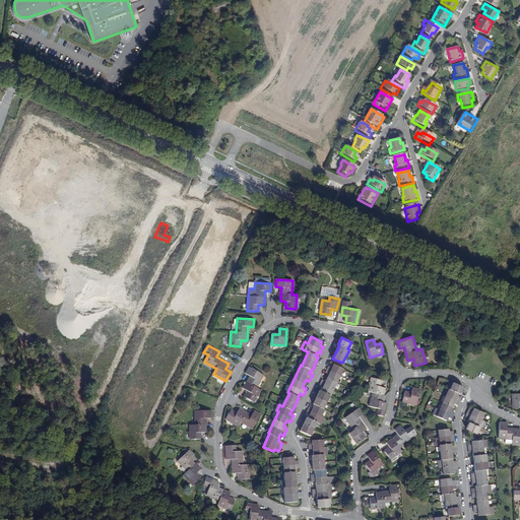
[(325,417),(322,416),(325,409),(324,409),(330,395),(332,396),(344,369),(334,364),(333,368),(329,366),(328,369),(326,373),(329,374),(328,378),(326,381),(323,379),(321,383),(320,386),(323,388),(322,391),(320,390),(317,397),(314,404),(315,405),(313,408),(310,406),(308,409),(307,413),(310,414),(309,418),(307,417),(304,425),(301,431),(311,436),(317,423),(319,423),(322,425),(325,417)]
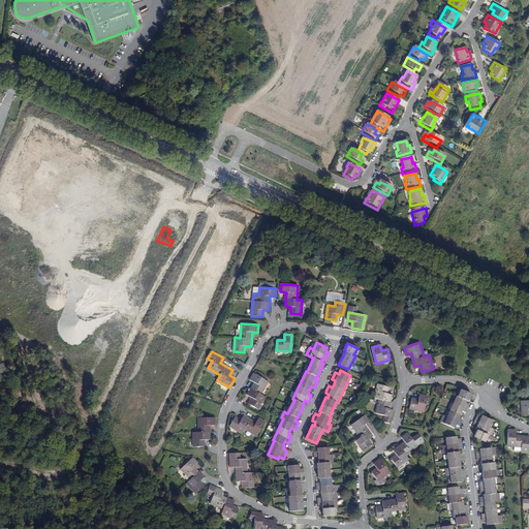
[(269,381),(254,373),(250,380),(255,382),(248,395),(252,398),(249,403),(258,409),(266,397),(261,394),(269,381)]
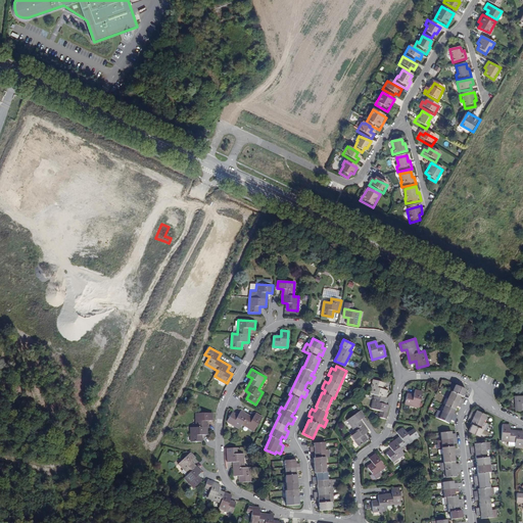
[(384,382),(374,380),(371,393),(376,394),(372,409),(381,411),(380,417),(386,419),(389,405),(384,403),(386,397),(388,390),(383,388),(384,382)]
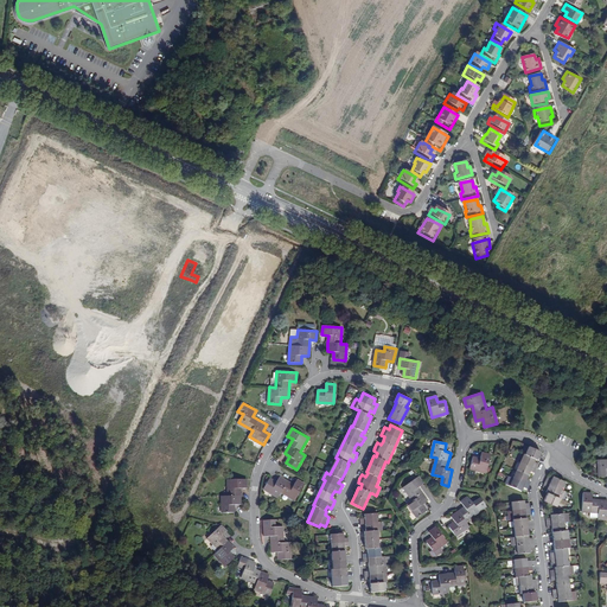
[(538,460),(542,453),(529,447),(525,455),(524,454),(513,478),(510,475),(505,484),(510,486),(522,491),(524,487),(528,489),(530,485),(531,481),(528,479),(529,475),(531,471),(536,473),(537,470),(538,465),(535,464),(537,460),(538,460)]
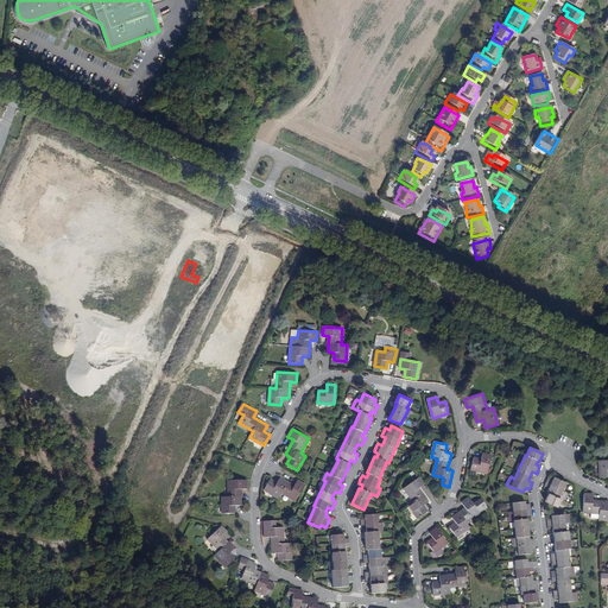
[(492,455),(483,454),(482,460),(474,457),(472,470),(487,474),(492,455)]
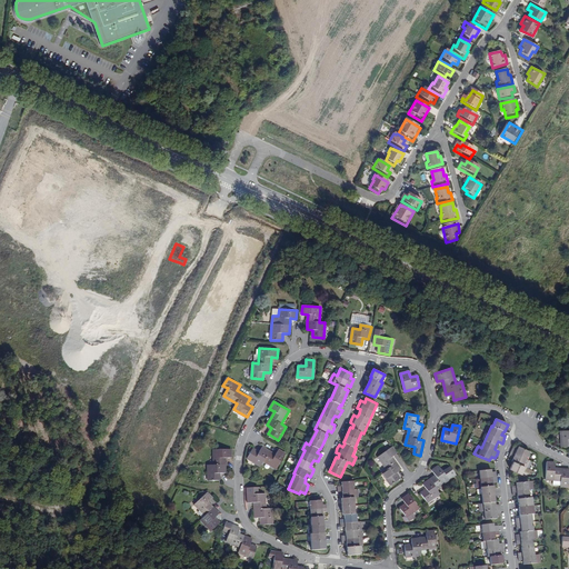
[(568,430),(558,432),(559,447),(568,446),(568,430)]
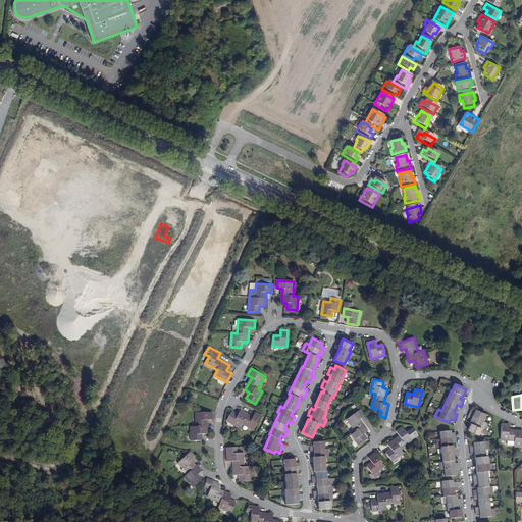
[(478,435),(481,428),(483,429),(486,422),(483,420),(486,414),(476,409),(474,412),(472,411),(470,415),(469,418),(471,419),(470,423),(471,423),(468,430),(478,435)]
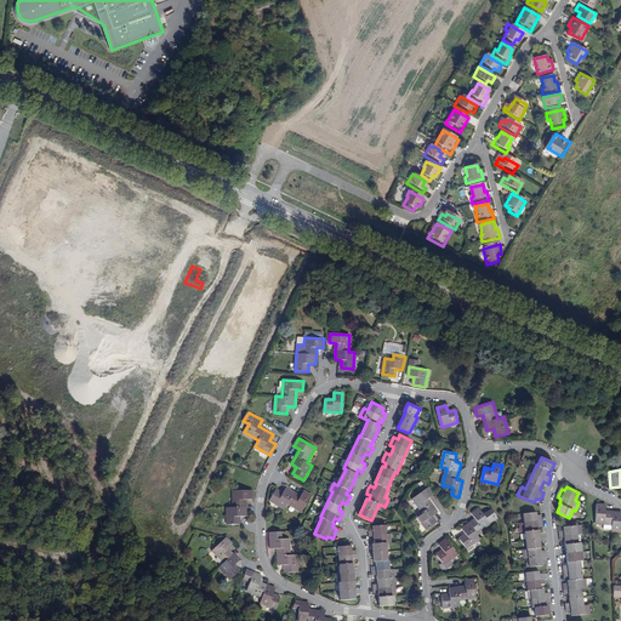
[(303,512),(313,495),(305,490),(303,494),(301,496),(295,493),(286,488),(284,494),(277,489),(271,501),(285,508),(288,503),(303,512)]
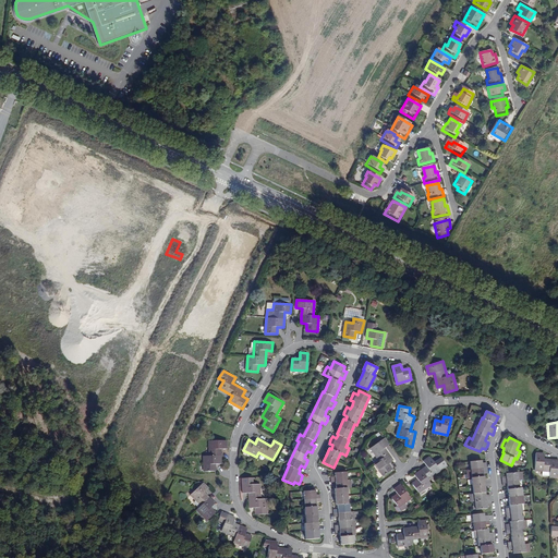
[(390,445),(385,438),(371,448),(379,460),(375,464),(384,476),(392,470),(389,464),(393,461),(385,448),(389,446),(390,445)]
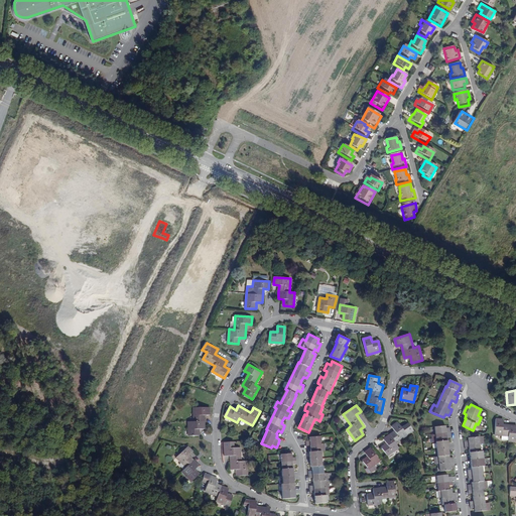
[(211,415),(210,407),(195,407),(195,421),(188,421),(189,435),(200,435),(200,429),(205,429),(205,415),(211,415)]
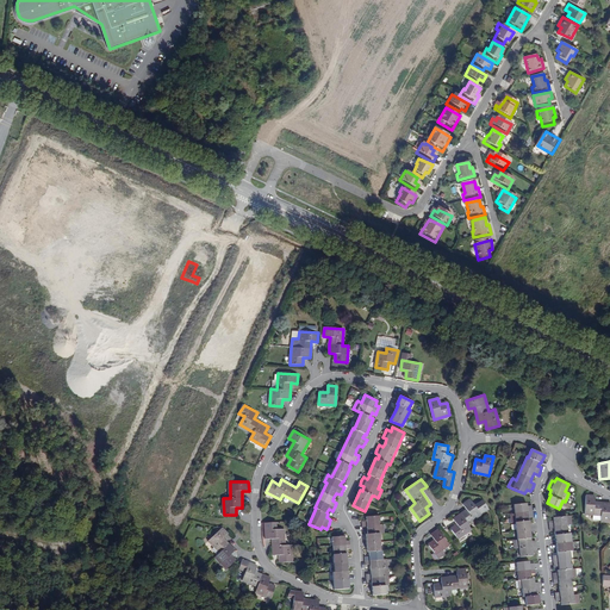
[(593,520),(601,521),(601,522),(609,522),(609,503),(603,503),(595,503),(596,496),(586,496),(585,514),(593,515),(593,520)]
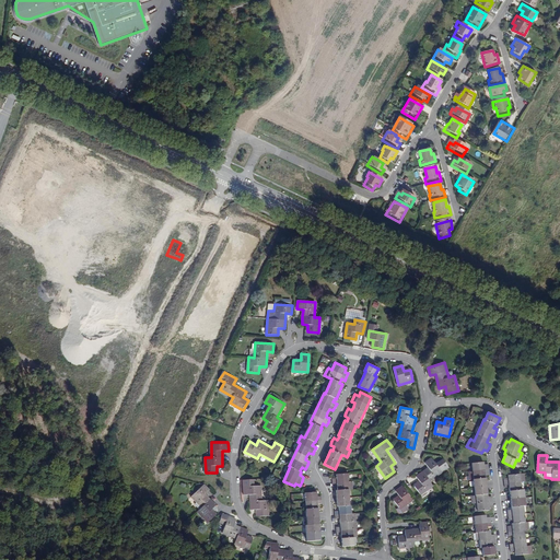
[(436,465),(432,458),(426,463),(429,467),(423,471),(417,476),(420,481),(413,486),(421,494),(433,486),(430,481),(442,473),(450,467),(444,459),(436,465)]
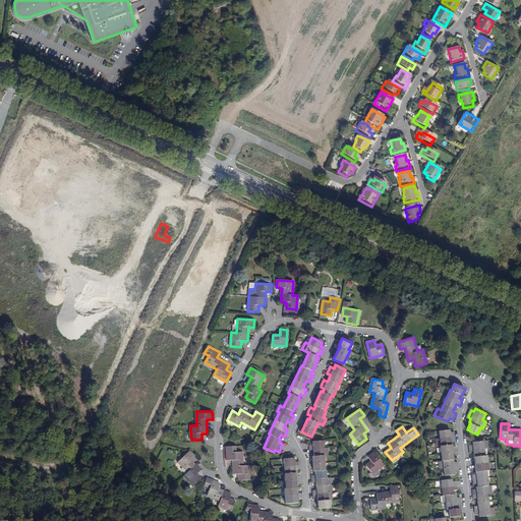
[(437,447),(441,446),(443,461),(440,461),(441,469),(444,468),(444,476),(455,475),(455,472),(459,472),(459,467),(458,462),(454,462),(454,460),(453,452),(452,445),(452,441),(456,441),(455,437),(455,431),(451,432),(451,429),(440,430),(440,439),(436,439),(437,447)]
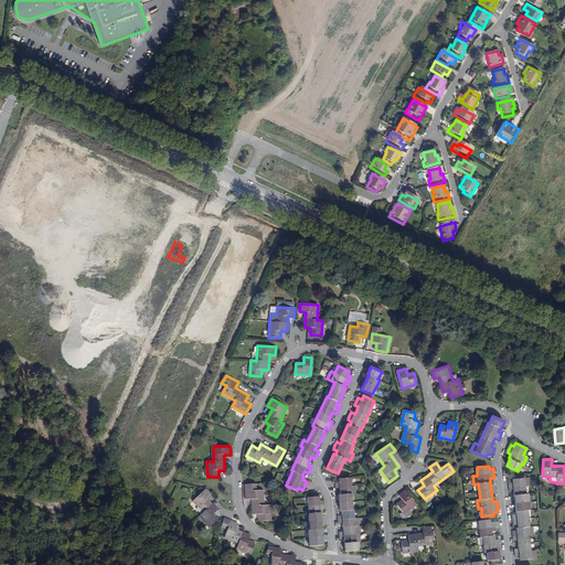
[(360,518),(355,518),(354,510),(353,510),(352,494),(353,493),(352,478),(340,479),(340,482),(336,483),(337,488),(337,491),(341,491),(341,494),(340,496),(340,503),(341,511),(342,511),(343,515),(339,515),(339,520),(341,523),(343,523),(343,526),(344,532),(340,532),(340,535),(341,540),(344,540),(345,544),(345,552),(359,551),(358,543),(362,542),(360,518)]
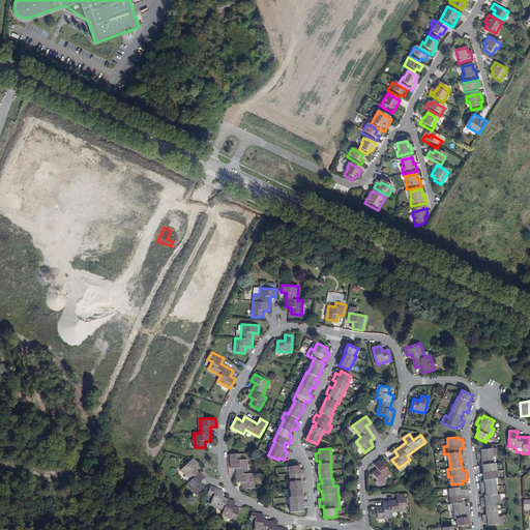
[(497,448),(493,448),(481,449),(481,453),(477,453),(478,458),(478,461),(482,461),(482,465),(483,472),(484,480),(484,483),(481,484),(481,488),(481,491),(486,491),(486,495),(484,496),(484,499),(481,500),(481,503),(482,506),(486,506),(486,510),(487,514),(483,514),(483,519),(483,522),(487,522),(488,526),(499,525),(503,524),(502,517),(498,517),(498,509),(497,502),(501,501),(500,494),(497,494),(496,478),(497,478),(495,464),(494,464),(493,457),(497,455),(497,448)]
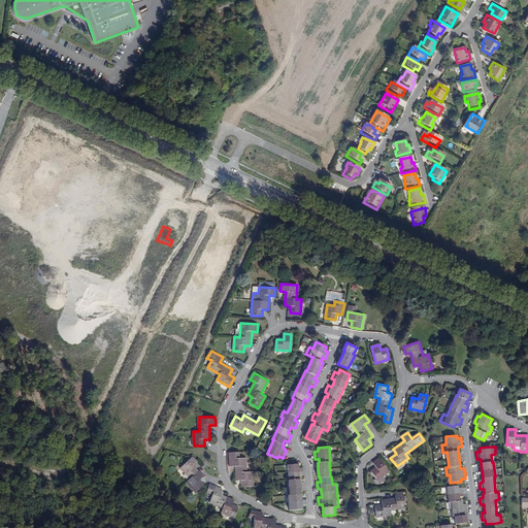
[(230,453),(230,459),(231,466),(236,466),(236,472),(237,481),(242,481),(242,487),(254,486),(253,471),(248,472),(246,458),(239,458),(239,452),(230,453)]
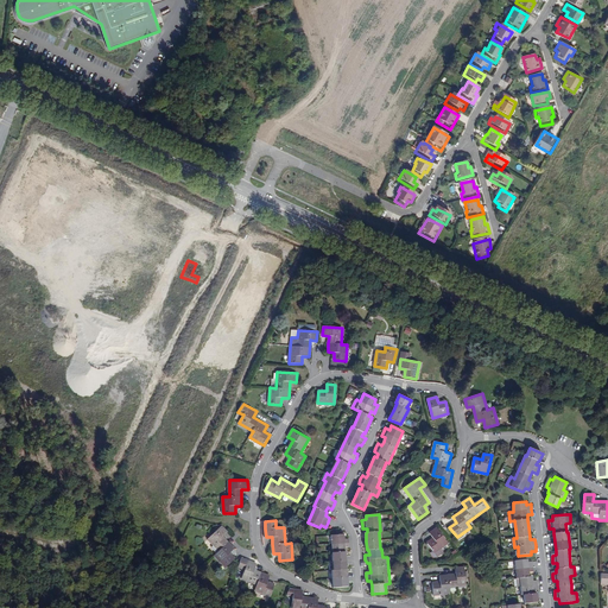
[(228,532),(222,526),(208,539),(220,551),(215,555),(226,568),(235,559),(230,553),(235,549),(223,537),(228,532)]
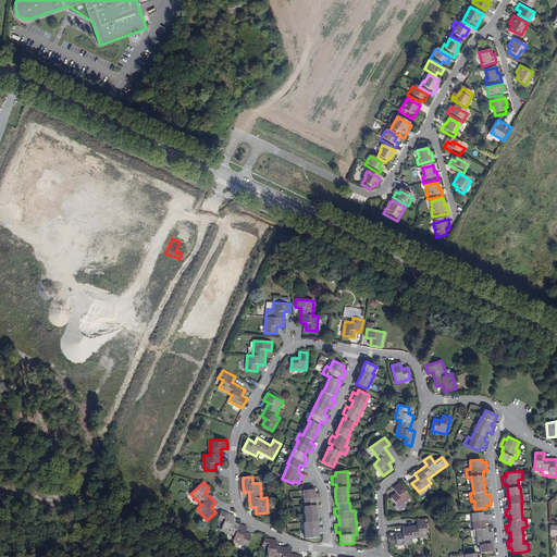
[(411,497),(400,483),(394,489),(397,493),(392,497),(397,505),(398,507),(405,502),(411,497)]
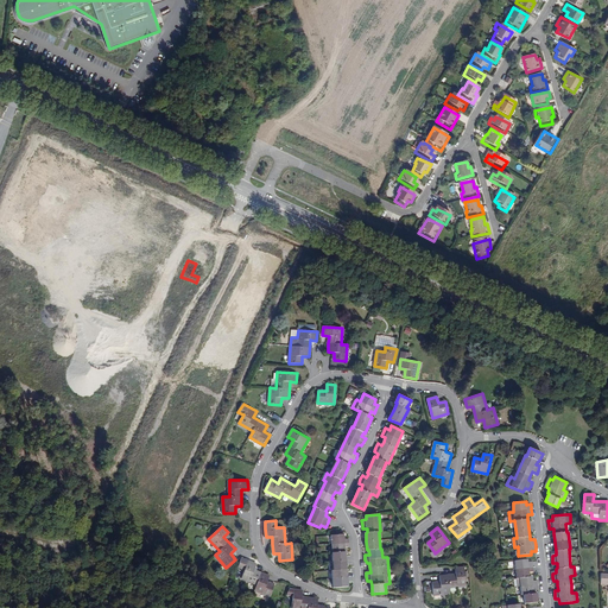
[(350,546),(350,538),(344,539),(344,534),(331,536),(335,570),(333,570),(335,588),(349,587),(346,548),(350,546)]
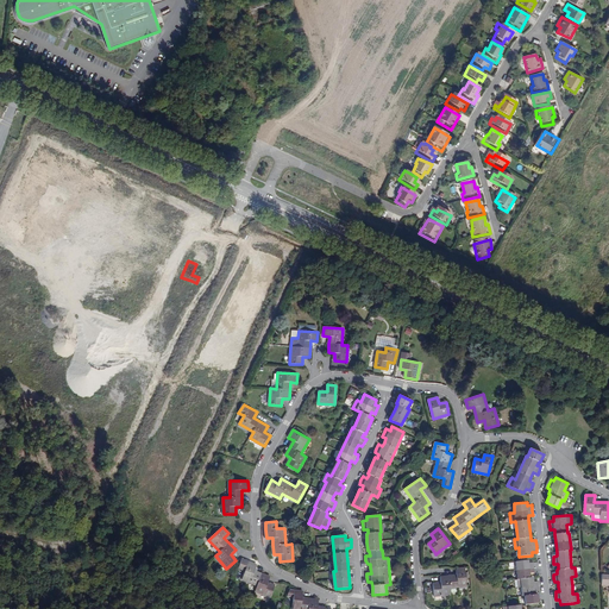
[(435,554),(434,552),(432,554),(435,558),(437,559),(438,558),(444,553),(445,552),(443,548),(435,554)]
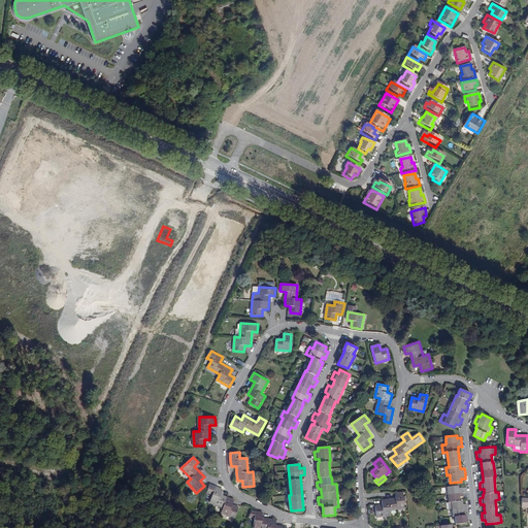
[(227,497),(224,496),(224,494),(222,493),(224,490),(210,485),(207,493),(213,495),(210,502),(223,507),(222,513),(235,518),(239,507),(233,505),(235,500),(227,497)]
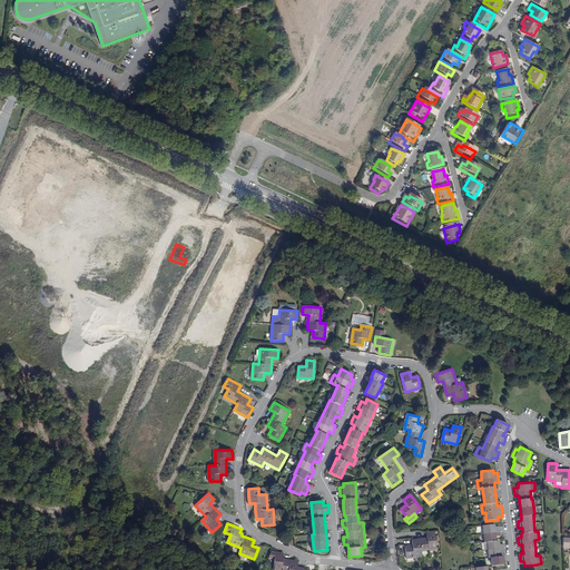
[(495,524),(482,526),(484,542),(484,550),(488,550),(489,558),(491,558),(492,567),(504,564),(503,556),(501,557),(501,552),(504,552),(504,548),(504,544),(500,544),(499,540),(497,541),(497,537),(501,536),(500,532),(500,528),(495,529),(495,524)]
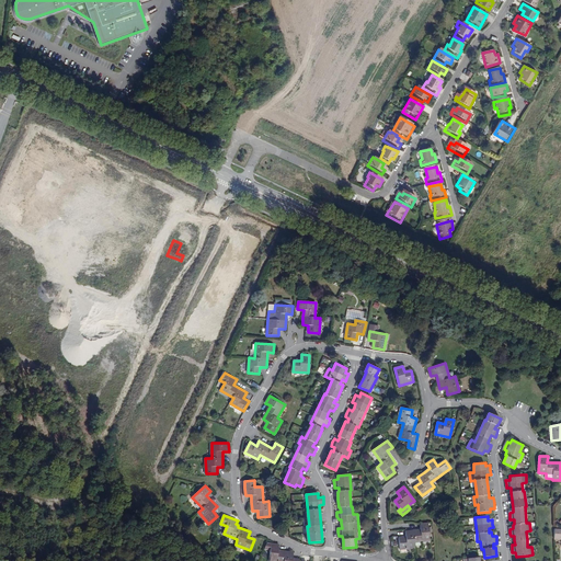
[(431,541),(428,524),(421,524),(421,530),(405,531),(407,537),(399,538),(400,549),(416,548),(415,542),(431,541)]
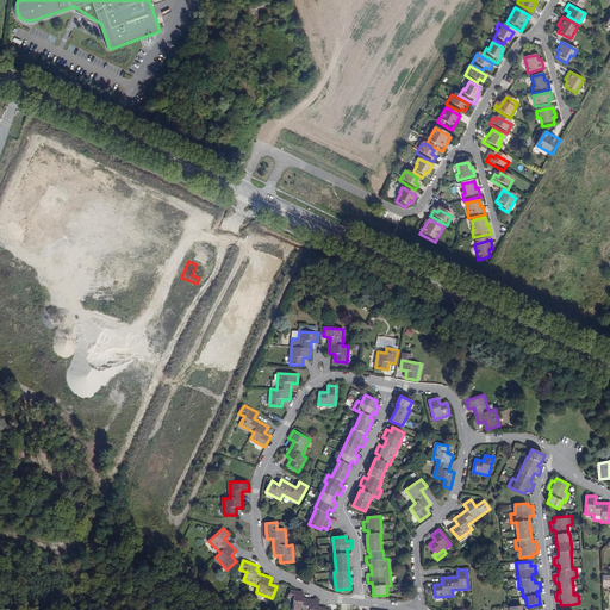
[(304,592),(296,591),(293,609),(328,609),(327,609),(327,608),(319,608),(319,601),(304,598),(304,592)]
